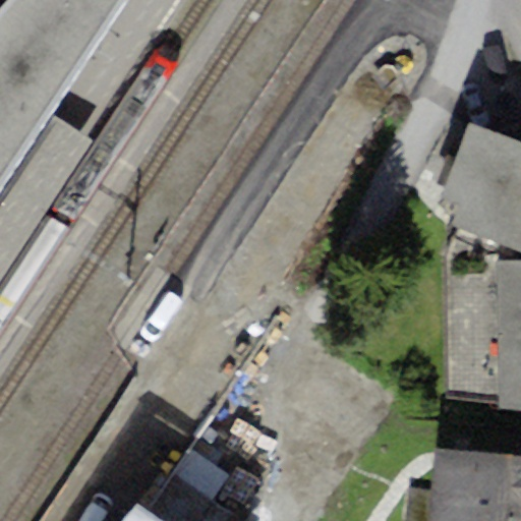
[(0,188),(127,0),(10,0),(0,12),(0,188)]
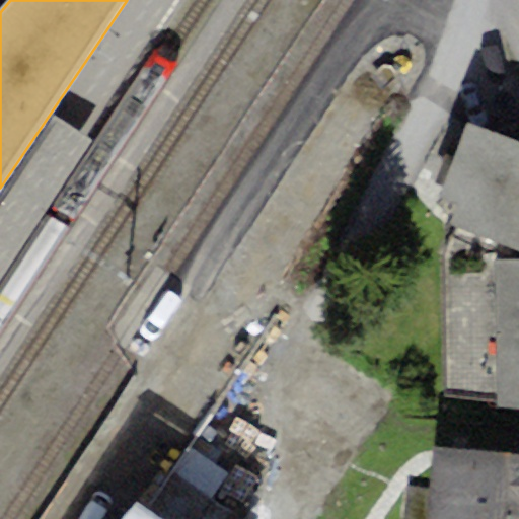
[(0,269),(86,137),(58,117),(0,206),(0,269)]
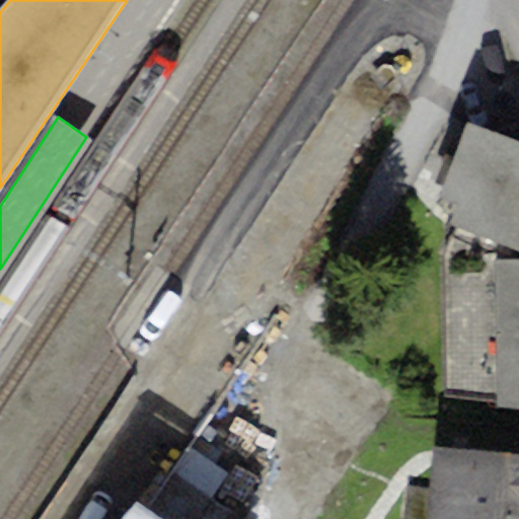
[(518,143),(466,123),(438,195),(458,204),(448,224),(518,251),(518,143)]
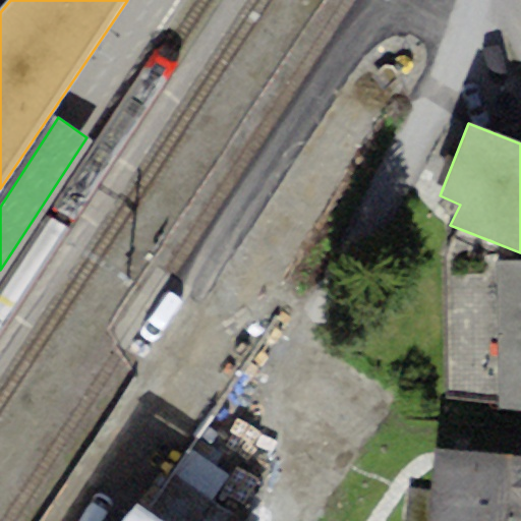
[(520,456),(520,262),(496,265),(496,455),(520,456)]
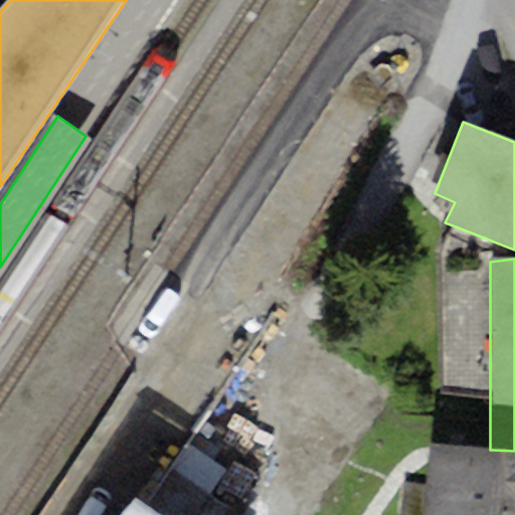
[(514,514),(514,451),(490,450),(432,444),(422,514),(514,514)]
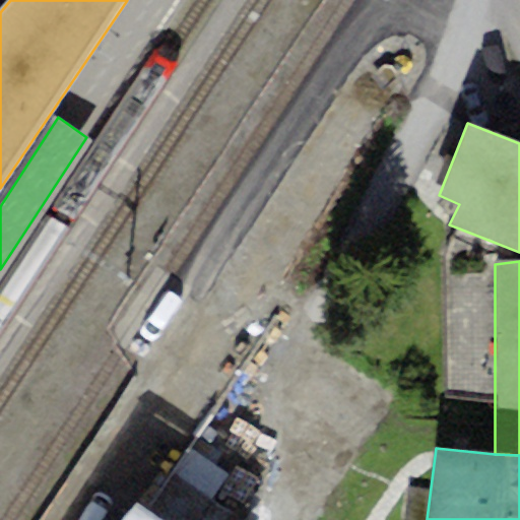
[(158,519),(135,504),(124,519),(158,519)]
